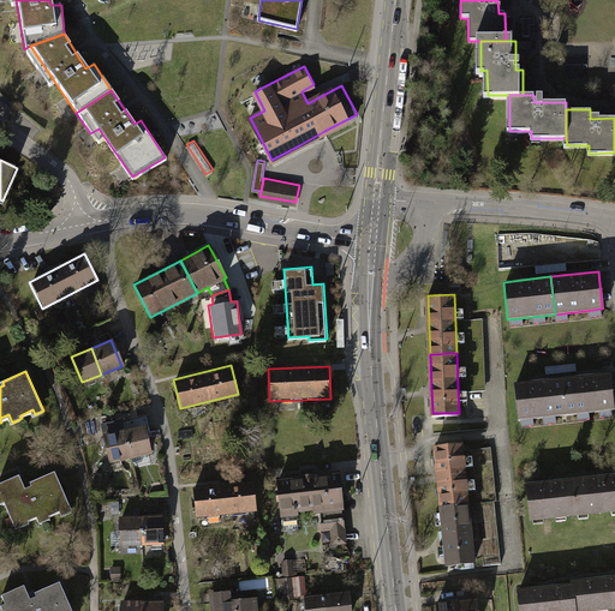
[(614,408),(609,371),(561,377),(566,414),(614,408)]
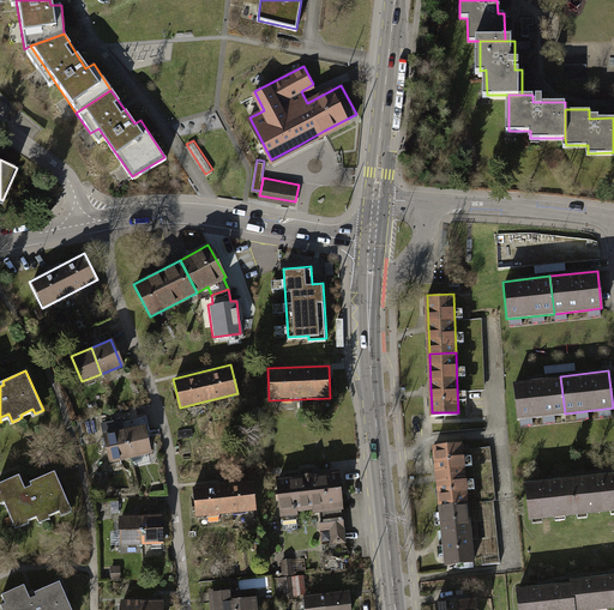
[(565,414),(560,376),(512,381),(516,418),(565,414)]
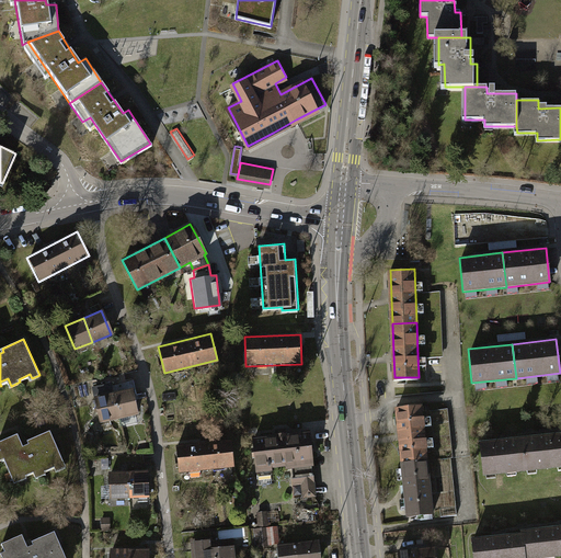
[(116,416),(111,389),(109,379),(89,384),(95,420),(116,416)]
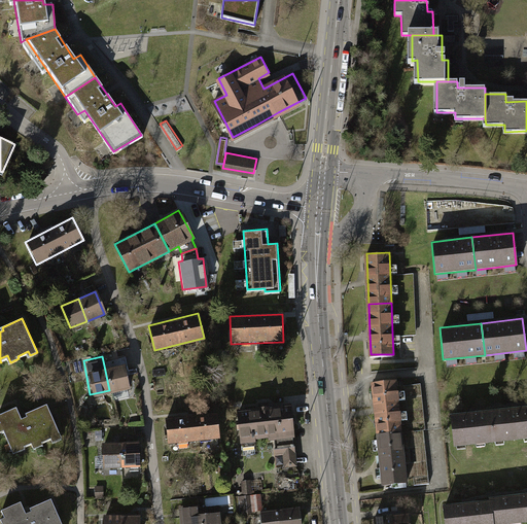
[(104,365),(109,390),(128,387),(124,362),(104,365)]
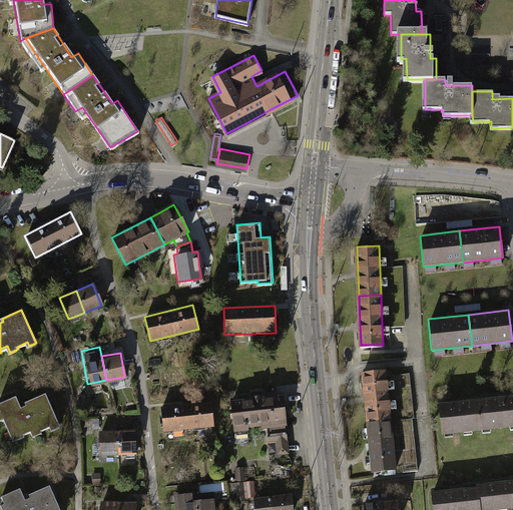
[(368,420),(390,418),(386,369),(363,372),(366,398),(368,420)]
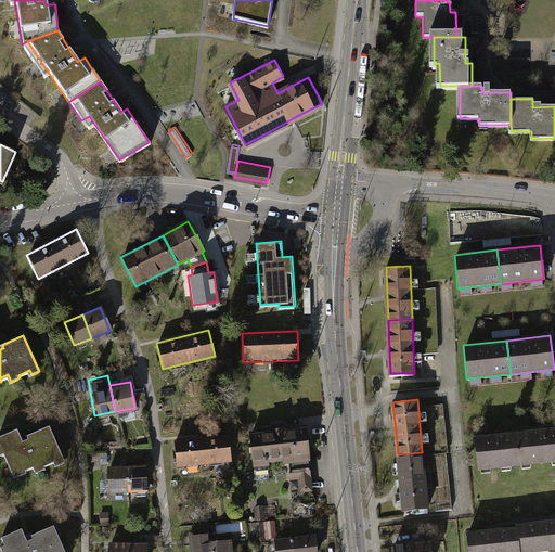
[(441,401),(425,403),(436,509),(453,506),(441,401)]
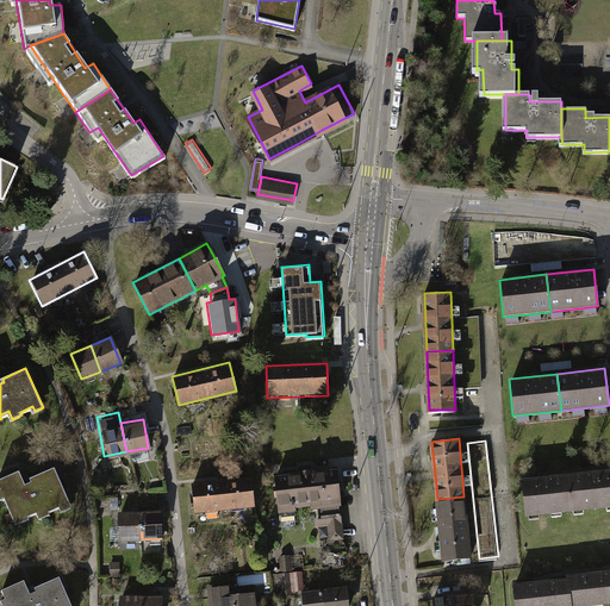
[(19,472),(0,479),(0,483),(1,487),(0,487),(0,495),(1,499),(5,497),(16,522),(29,517),(27,514),(37,511),(39,517),(49,513),(48,510),(60,505),(62,511),(72,507),(55,467),(30,476),(32,481),(24,483),(19,472)]
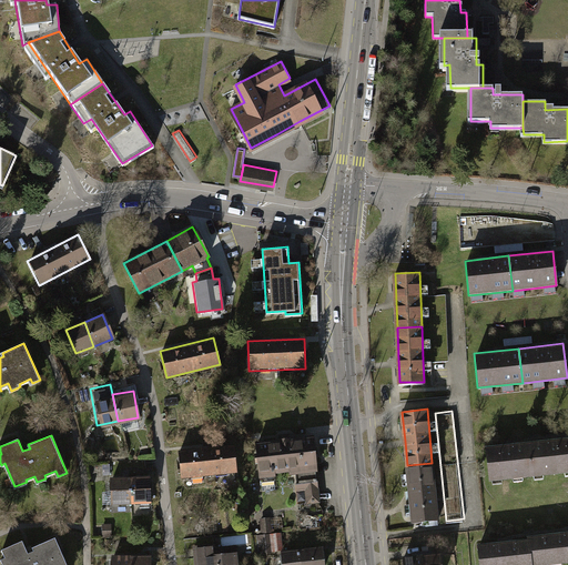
[(316,471),(313,435),(252,440),(255,476),(275,474),(275,472),(286,471),(287,473),(295,473),(316,471)]
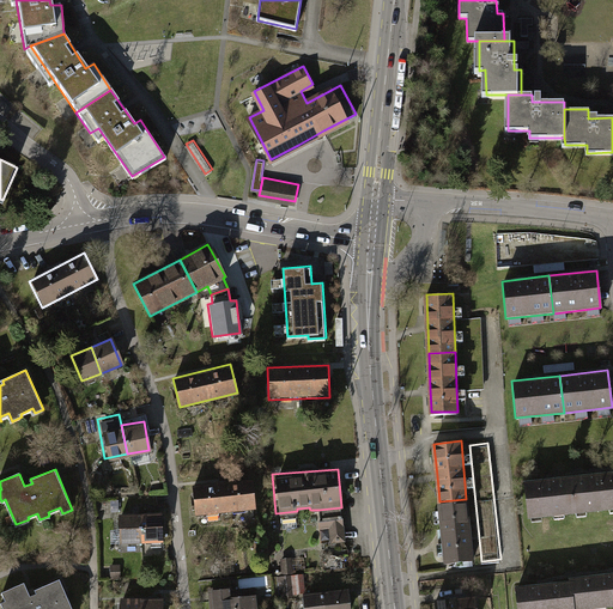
[(612,507),(612,470),(570,476),(575,513),(612,507)]
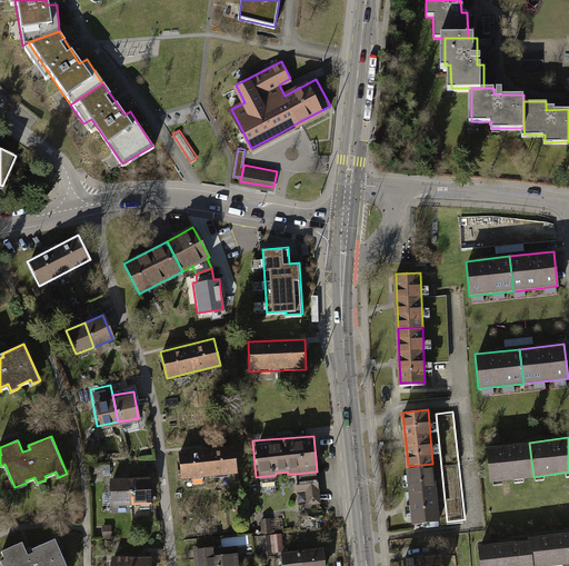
[(237,472),(233,443),(178,449),(181,478),(237,472)]
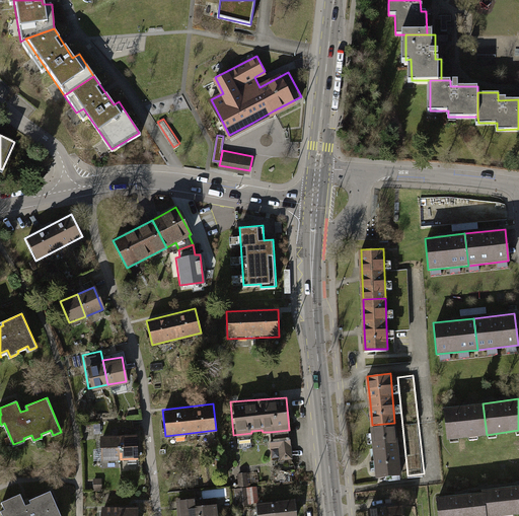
[(487,435),(483,403),(442,409),(446,440),(487,435)]
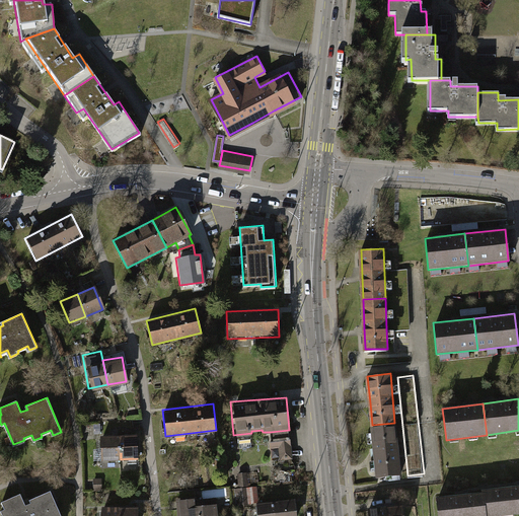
[(377,475),(400,473),(394,423),(372,425),(375,451),(377,475)]
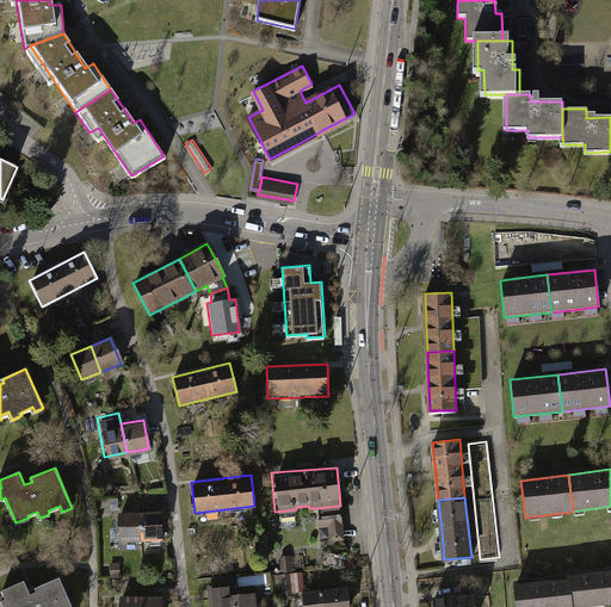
[(343,538),(340,506),(318,508),(320,539),(343,538)]
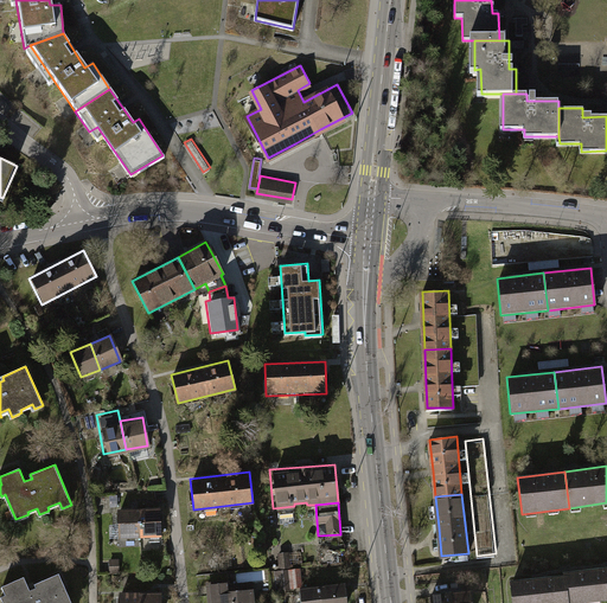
[(159,534),(158,507),(136,508),(138,536),(159,534)]
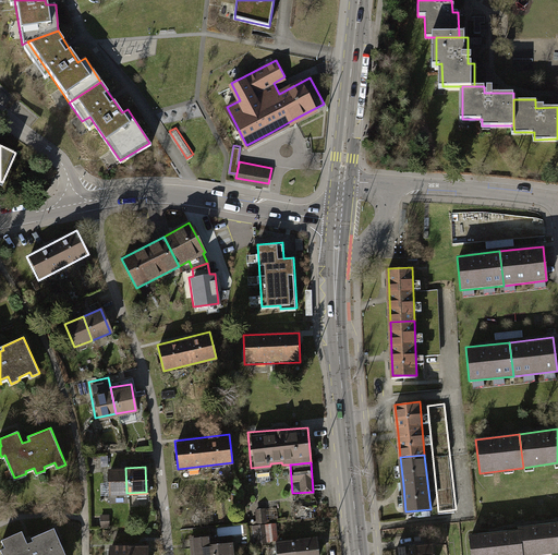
[(126,493),(125,468),(106,469),(107,494),(126,493)]
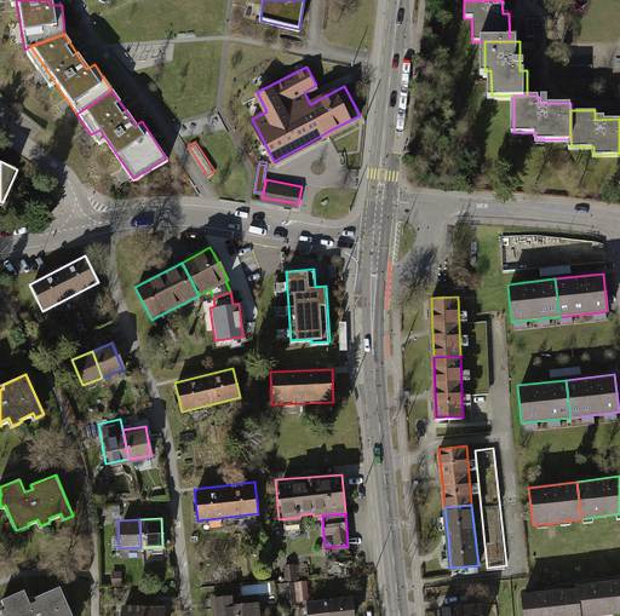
[(294,562),(283,563),(285,579),(296,579),(294,562)]
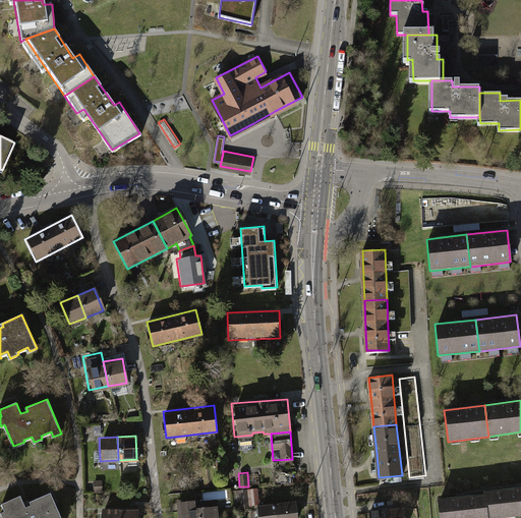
[(257,486),(235,488),(236,505),(258,503),(257,486)]
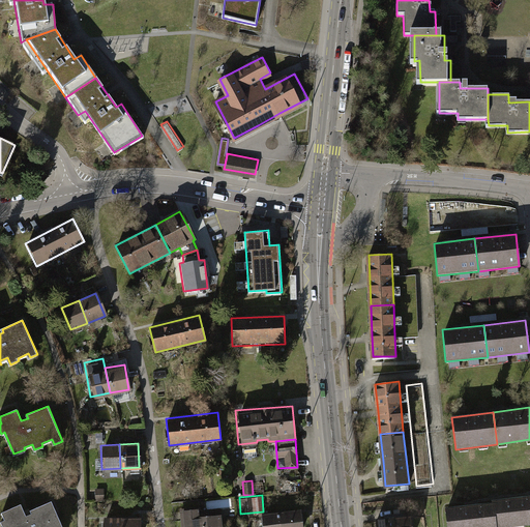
[(529,521),(529,496),(494,500),(494,503),(497,525),(529,521)]
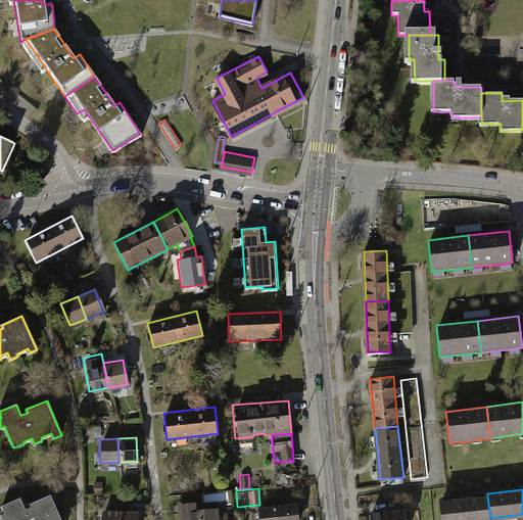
[(20,497),(2,505),(5,512),(1,514),(3,519),(6,519),(8,519),(61,519),(51,494),(30,503),(32,507),(26,509),(20,497)]
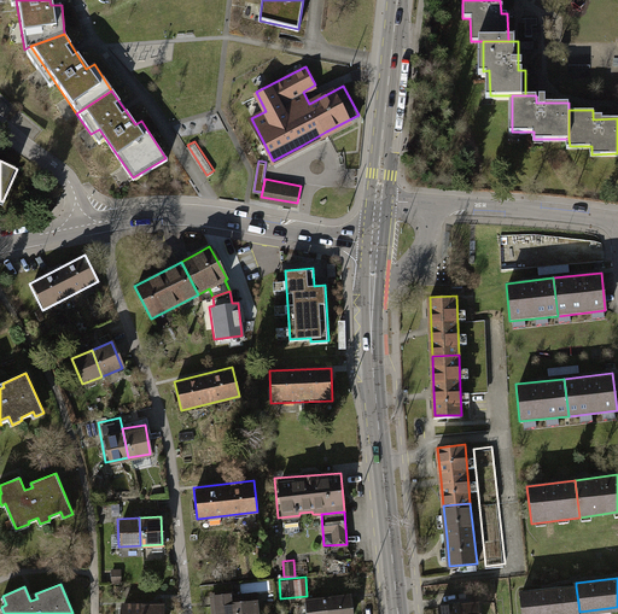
[(578,613),(579,612),(576,586),(522,592),(523,613),(578,613)]
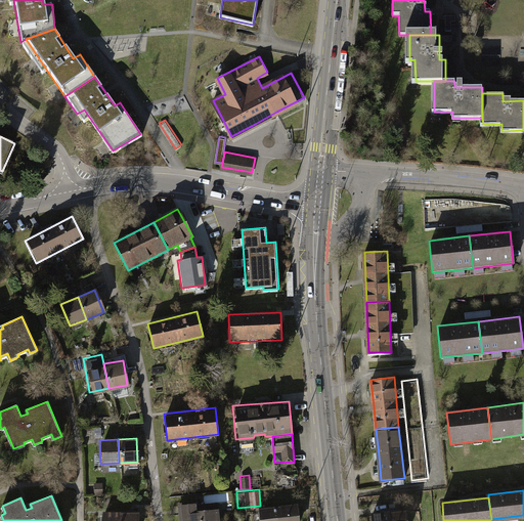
[(194,498),(175,500),(175,506),(172,507),(173,520),(218,520),(217,507),(205,508),(204,502),(194,503),(194,498)]
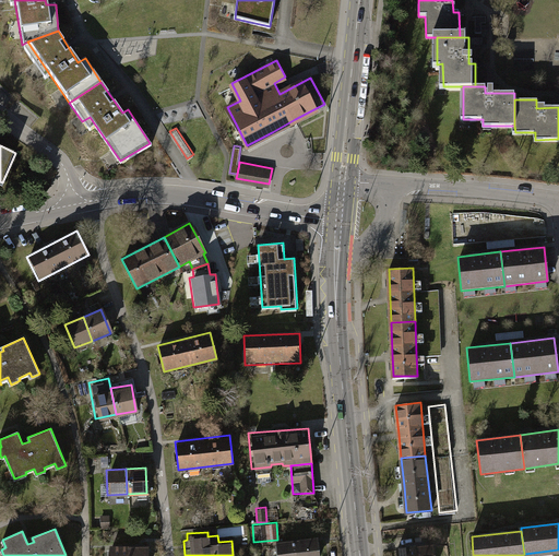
[(320,555),(319,537),(276,541),(277,555),(320,555)]
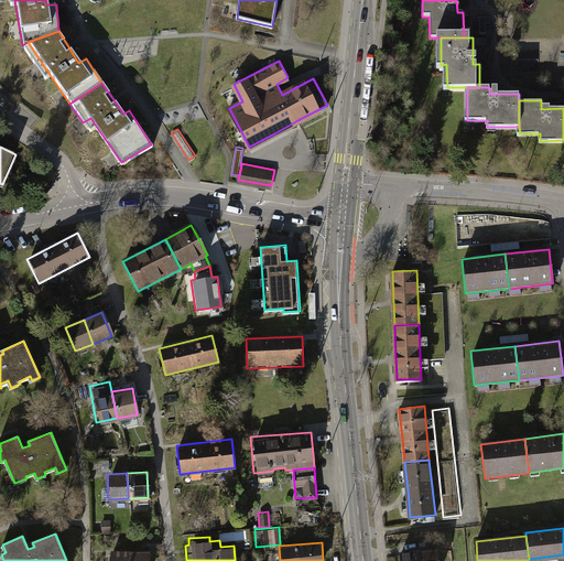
[(436,560),(436,549),(418,550),(419,560),(436,560)]
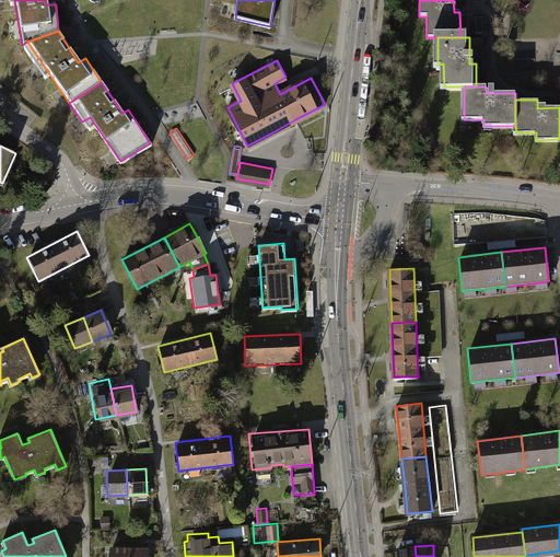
[(127,556),(128,546),(108,546),(107,556),(127,556)]
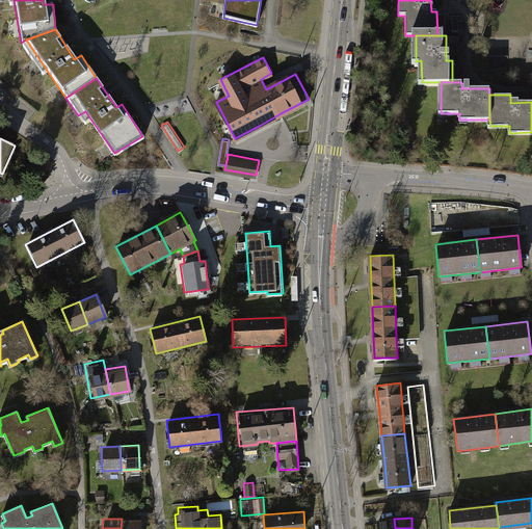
[(139,528),(140,519),(122,519),(121,528),(139,528)]
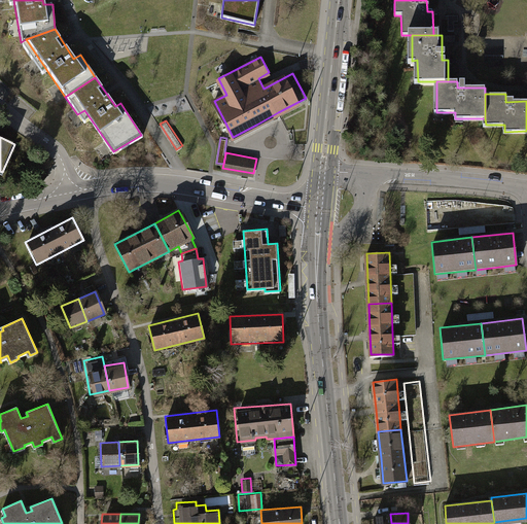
[(391,523),(390,514),(374,516),(374,523),(391,523)]
